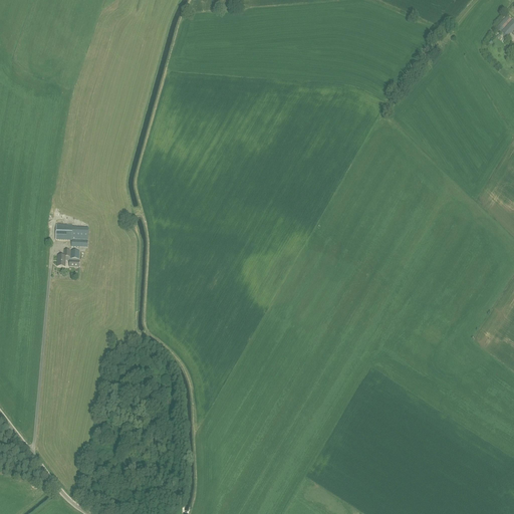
[(501,32),(512,20),(507,16),(496,28),(501,32)]
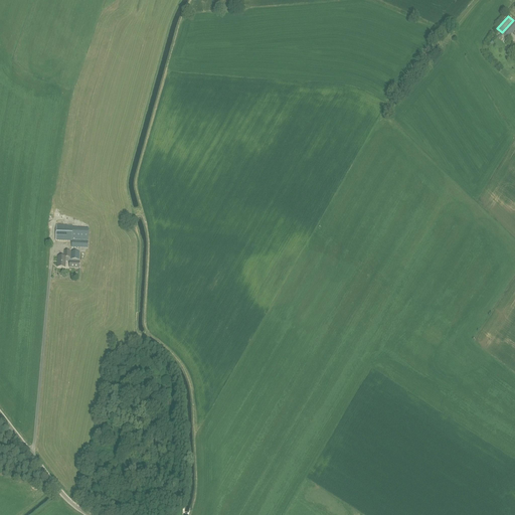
[(514,21),(513,20),(502,32),(508,38),(514,30),(514,21)]
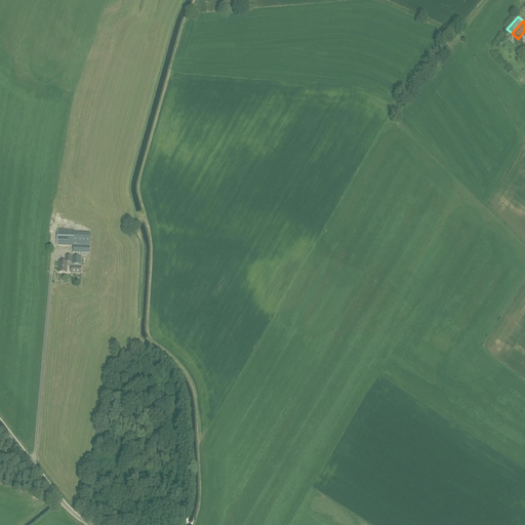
[(57,245),(74,246),(74,232),(74,230),(57,230),(57,245)]
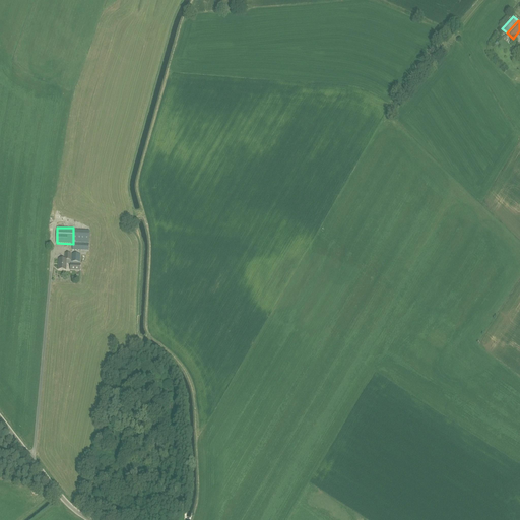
[(73,244),(72,250),(88,250),(89,231),(73,230),(73,244)]
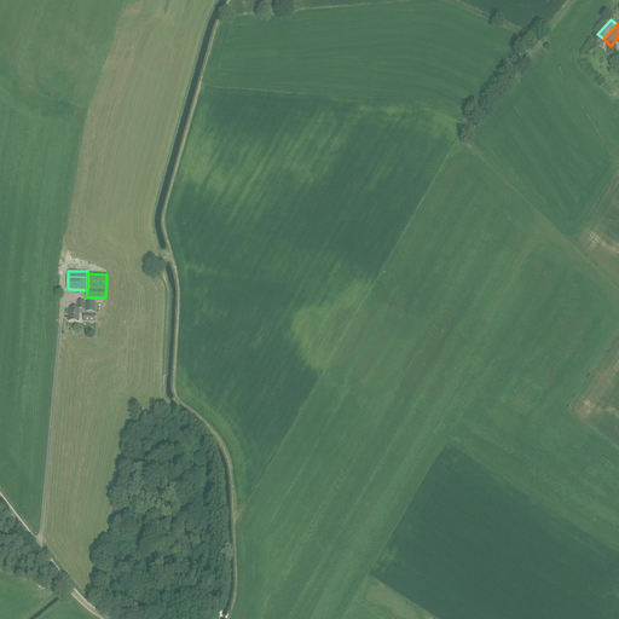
[(85,313),(85,312),(84,312),(85,302),(77,301),(77,308),(70,308),(69,320),(77,322),(79,313),(85,313)]
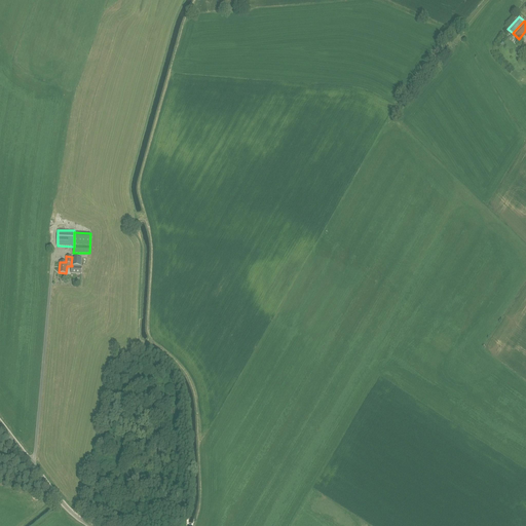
[(72,265),(72,266),(71,273),(81,274),(81,267),(80,267),(81,257),(73,257),(72,265)]
